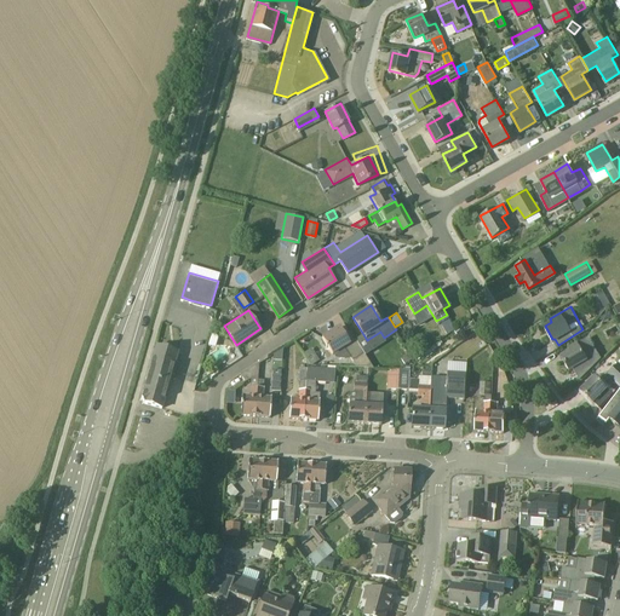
[(454,328),(448,317),(441,321),(447,333),(454,328)]
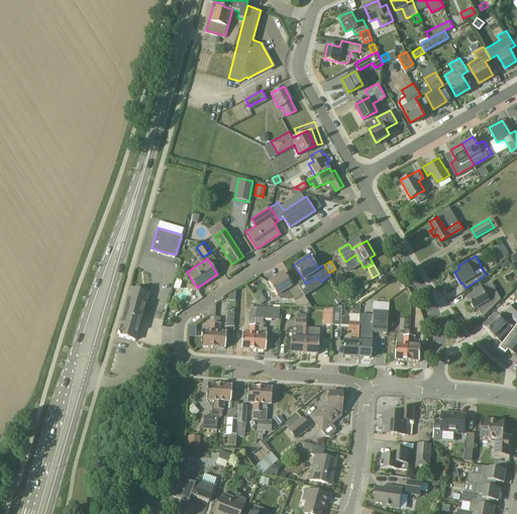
[(311,305),(297,282),(292,285),(283,272),(269,280),(278,294),(287,288),(297,304),(311,305)]
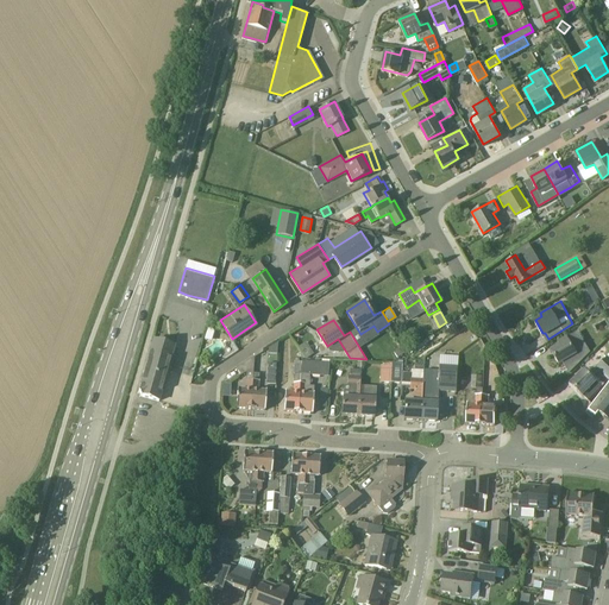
[(559,361),(563,359),(569,369),(589,350),(577,329),(557,341),(559,344),(551,348),(559,361)]
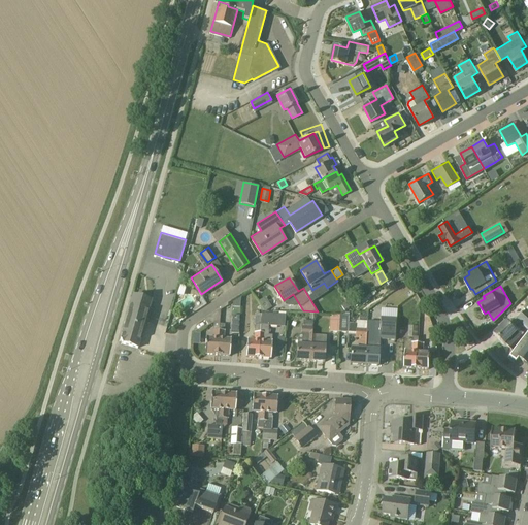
[(130,308),(147,315),(153,298),(134,293),(130,308)]
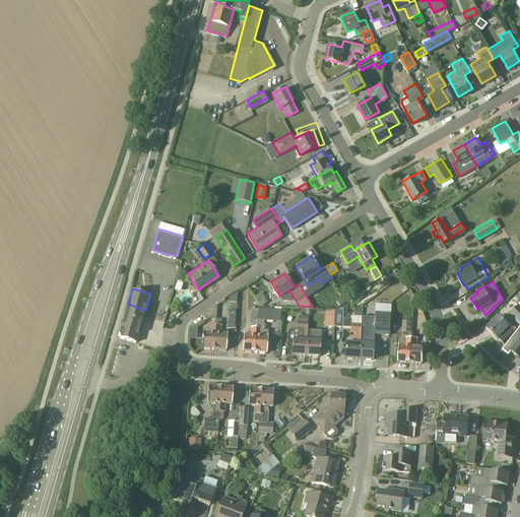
[(264,296),(259,299),(262,305),(268,301),(264,296)]
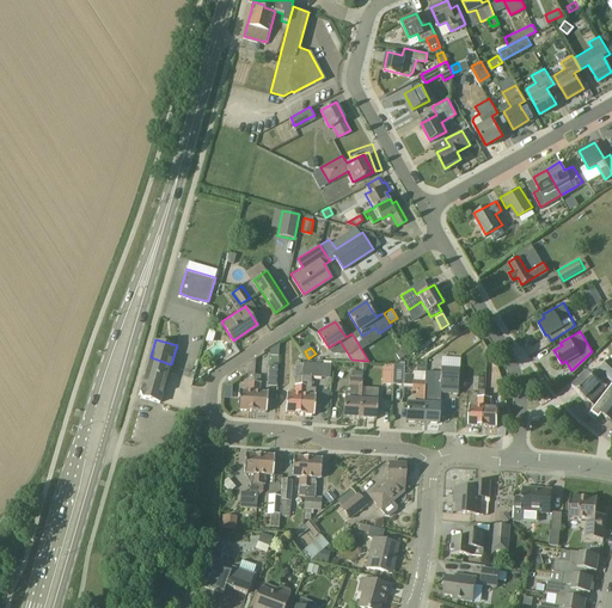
[(248,372),(246,380),(246,388),(239,388),(238,407),(252,409),(255,373),(256,356),(237,368),(242,375),(248,372)]
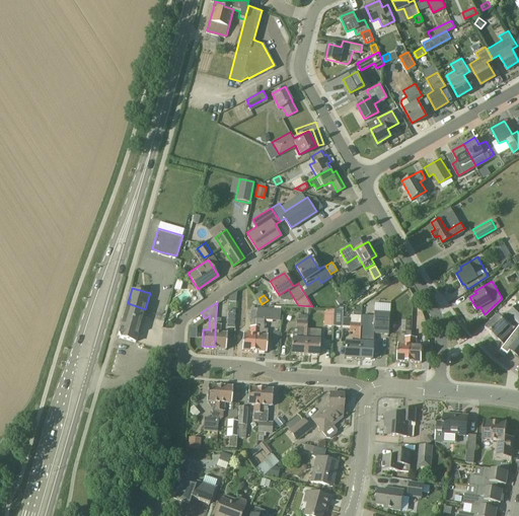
[(514,318),(518,323),(518,303),(518,302),(508,312),(508,313),(503,318),(499,313),(487,325),(497,336),(501,340),(510,329),(507,326),(514,318)]
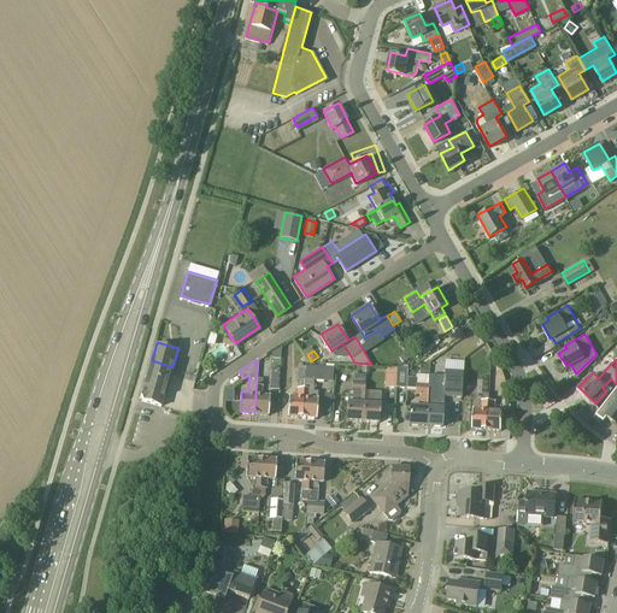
[(172,367),(152,360),(142,394),(145,399),(162,404),(172,367)]
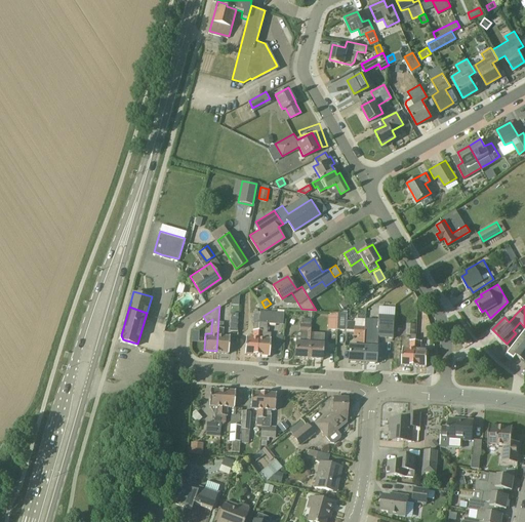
[(258,321),(257,354),(270,355),(271,337),(264,336),(265,331),(268,331),(268,328),(268,321),(275,322),(276,310),(260,310),(258,321)]
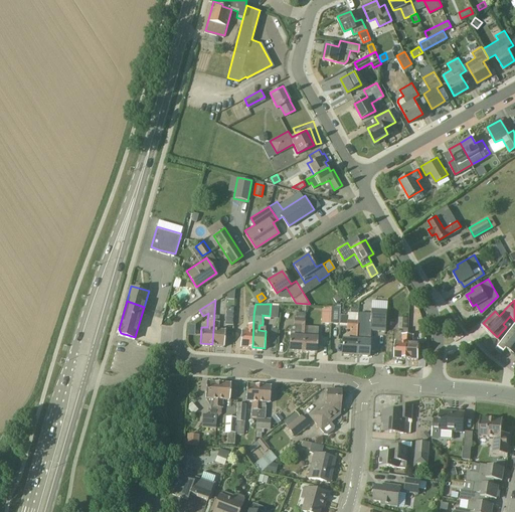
[(332,307),(331,322),(339,322),(340,306),(337,306),(332,305),(332,307)]
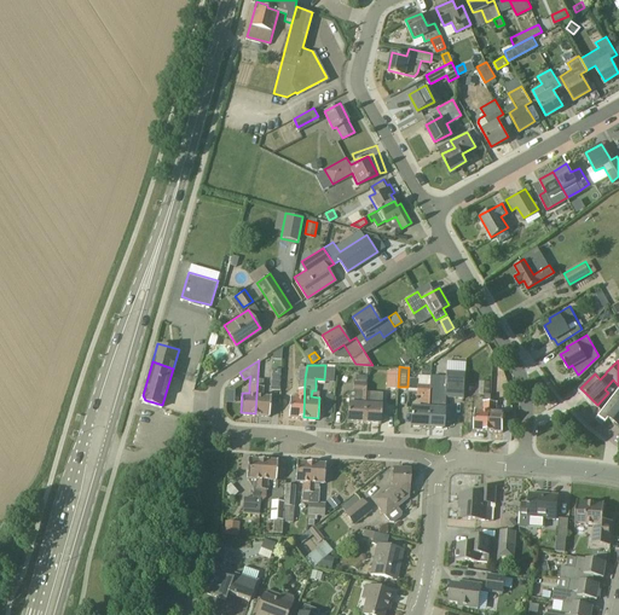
[(398,387),(399,369),(387,369),(386,386),(398,387)]
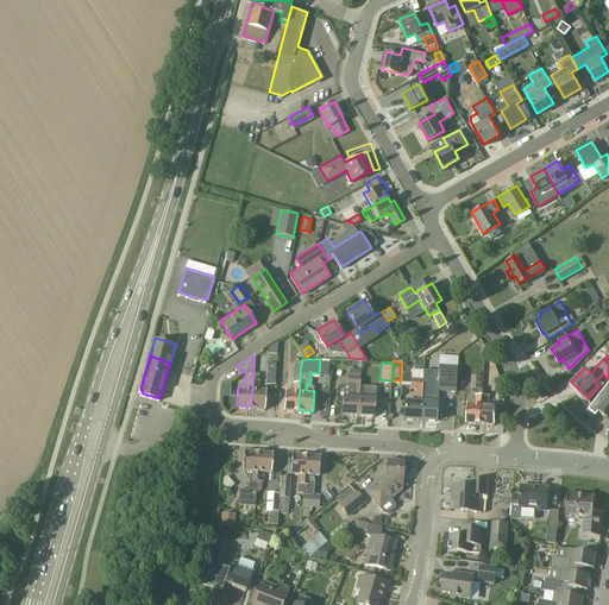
[(439,364),(438,389),(457,390),(458,365),(439,364)]
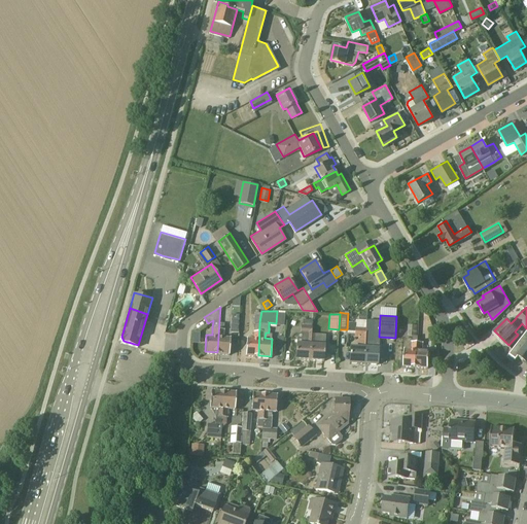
[(307,342),(297,341),(296,341),(295,357),(310,358),(312,332),(313,317),(304,317),(303,322),(302,322),(301,332),(304,332),(303,339),(307,339),(307,342)]
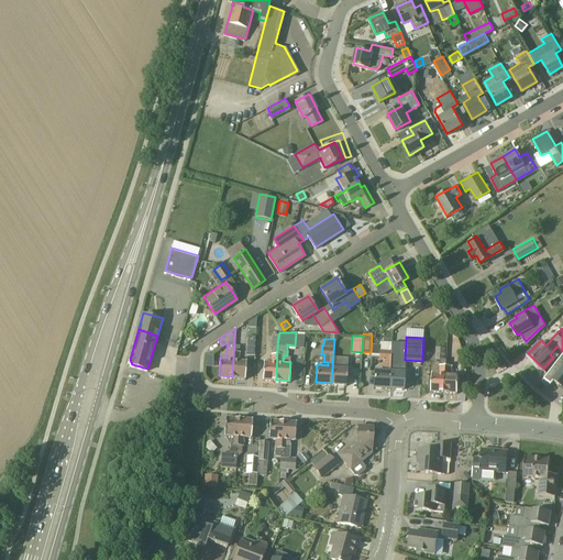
[(245,377),(246,359),(239,359),(240,344),(234,343),(232,376),(245,377)]
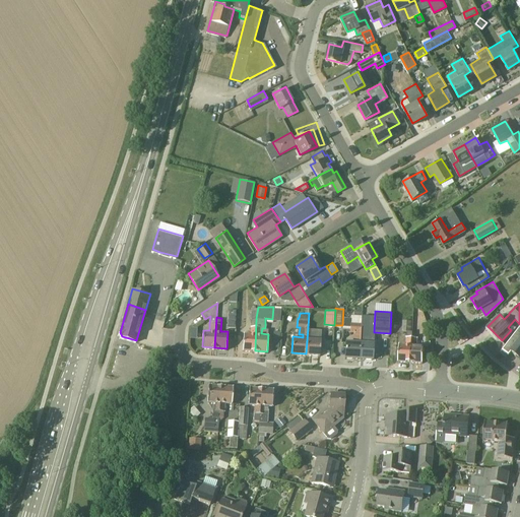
[(244,332),(243,349),(255,350),(256,318),(252,318),(251,333),(244,332)]
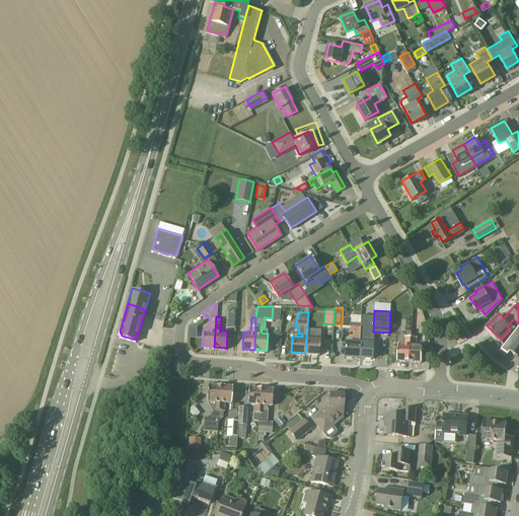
[(406,328),(411,329),(412,318),(402,317),(401,328),(406,328)]
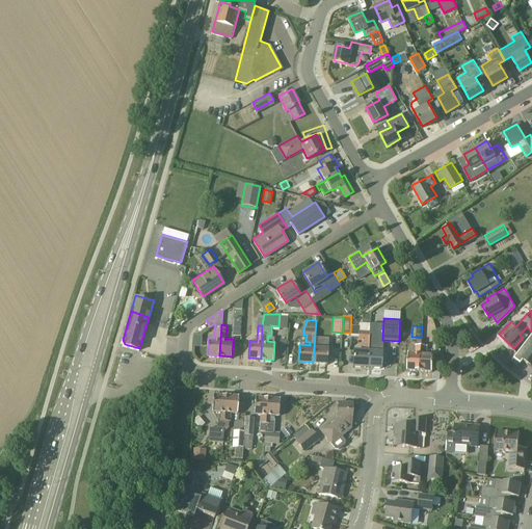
[(354,348),(353,365),(367,365),(370,329),(358,328),(358,338),(363,338),(363,345),(365,345),(365,348),(354,348)]
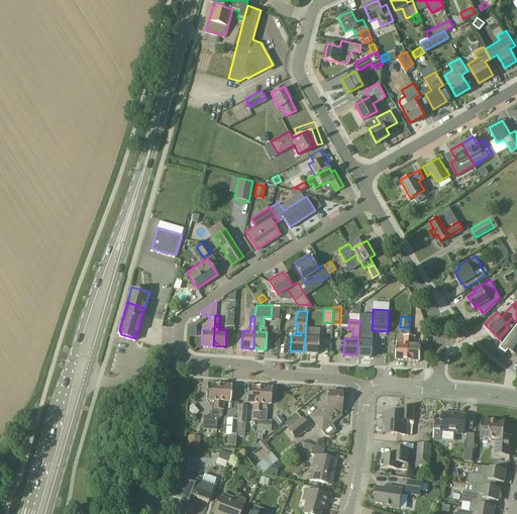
[(359,320),(356,354),(371,355),(372,340),(362,339),(362,334),(369,334),(369,330),(370,330),(370,321),(359,320)]
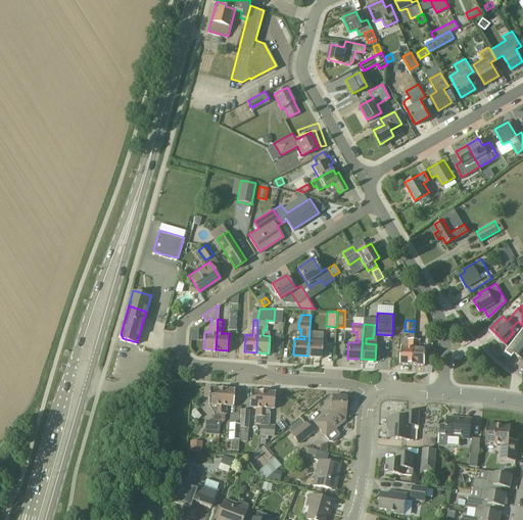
[(522,327),(505,350),(511,355),(514,351),(522,359),(522,327)]
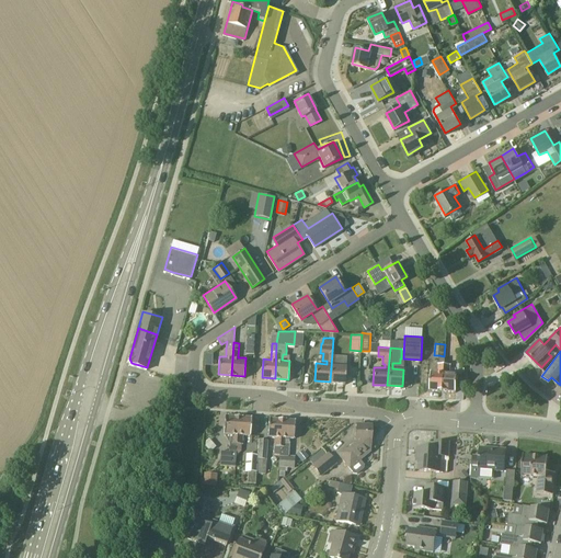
[(346,365),(335,364),(335,361),(338,361),(338,354),(332,353),(330,382),(345,383),(346,365)]
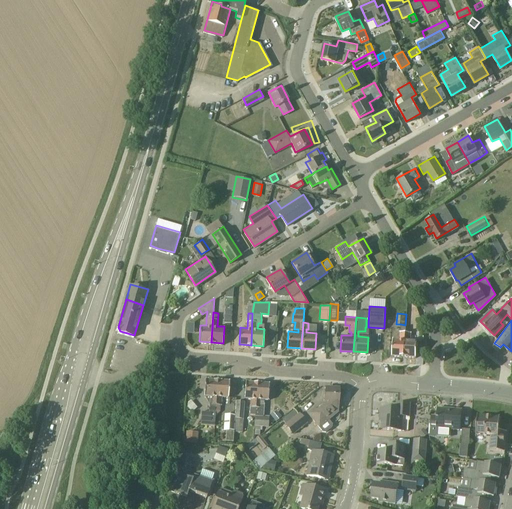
[(405,330),(405,325),(401,324),(400,330),(399,330),(398,338),(393,338),(392,354),(404,355),(405,330)]
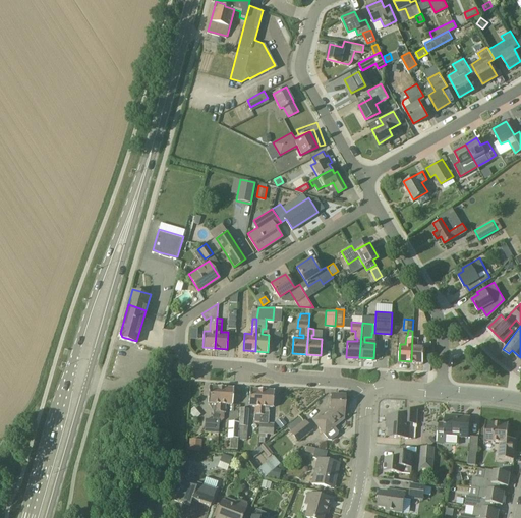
[(412,336),(411,361),(423,362),(424,345),(418,345),(418,337),(412,336)]
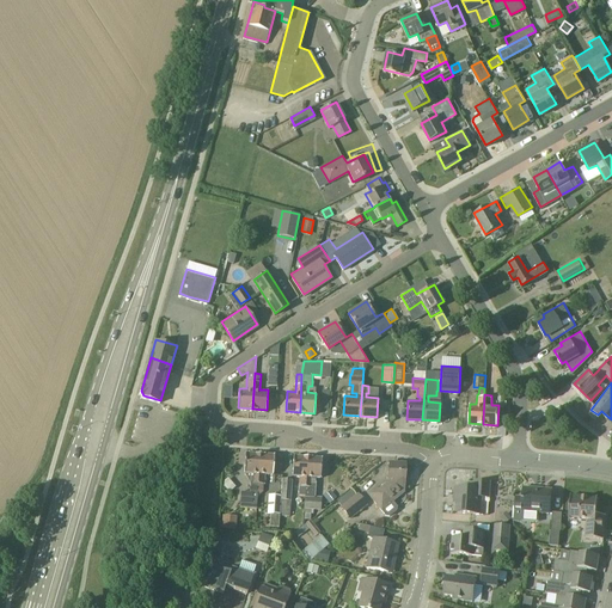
[(257,505),(257,502),(258,481),(261,453),(245,452),(244,470),(252,471),(252,480),(250,480),(250,490),(242,489),(240,504),(257,505)]
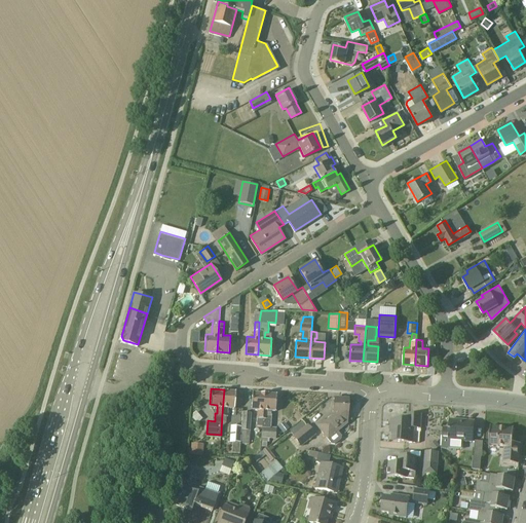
[(234,406),(235,390),(224,389),(222,414),(227,414),(228,406),(234,406)]
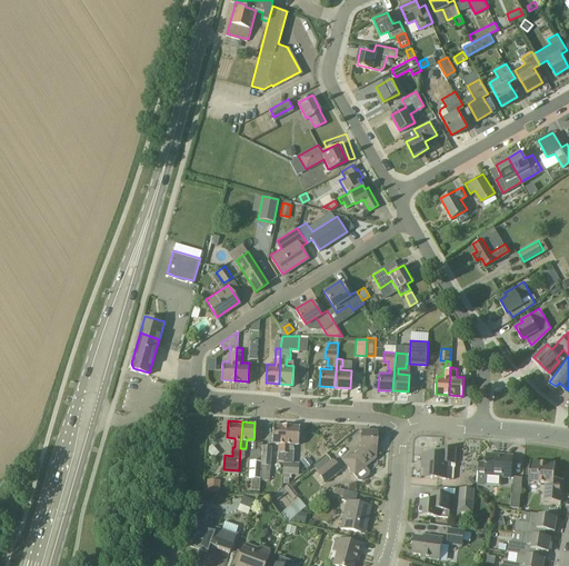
[(280,442),(279,458),(283,459),(287,424),(272,424),(271,440),(280,442)]
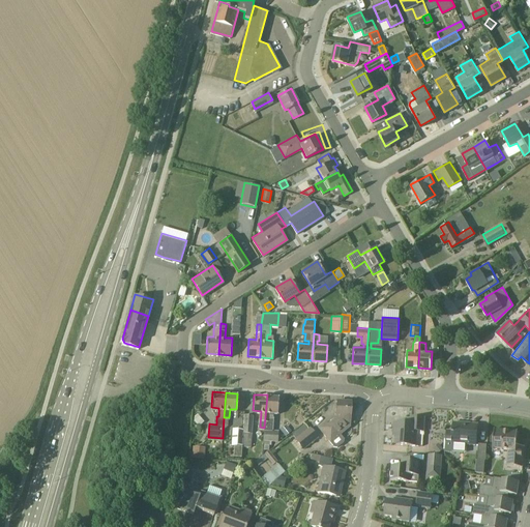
[(273,414),(271,414),(271,411),(277,412),(278,396),(267,394),(264,428),(264,438),(278,439),(278,429),(273,429),(273,414)]
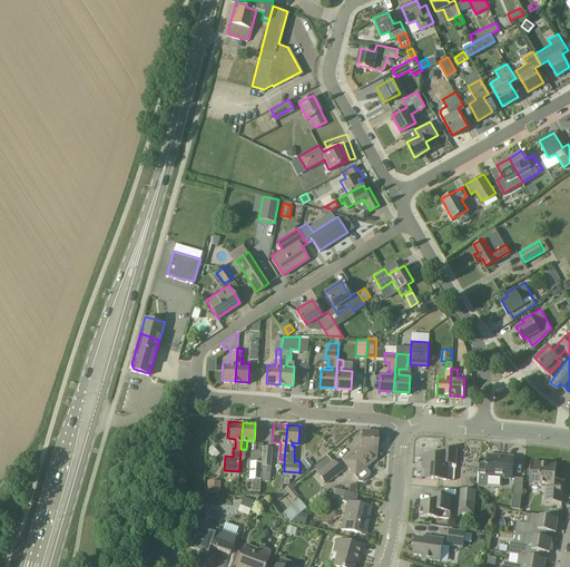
[(377,431),(362,430),(361,448),(362,448),(353,456),(350,452),(343,458),(360,479),(363,479),(369,473),(370,470),(365,466),(376,457),(377,431)]
